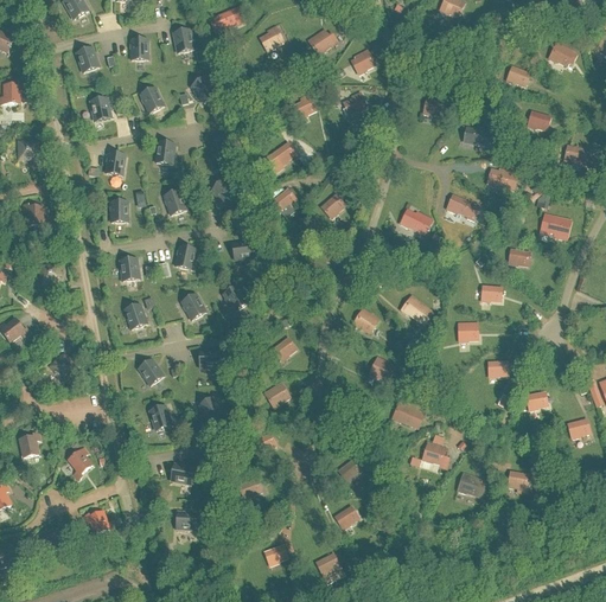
[(63,0),(74,18),(88,10),(82,0),(63,0)]
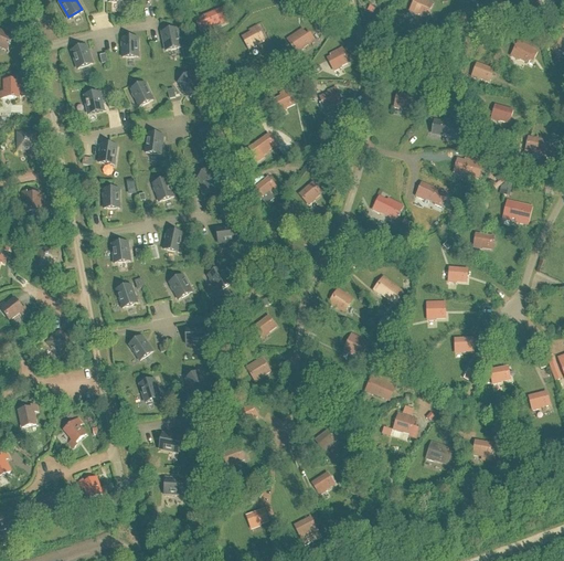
[(412,0),(410,7),(408,9),(415,12),(416,10),(425,14),(431,3),(432,0),(412,0)]
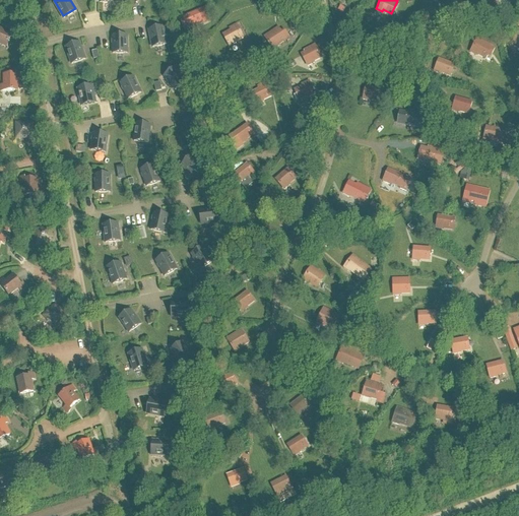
[(201,6),(181,15),(185,25),(191,23),(191,24),(198,22),(197,21),(205,17),(201,6)]
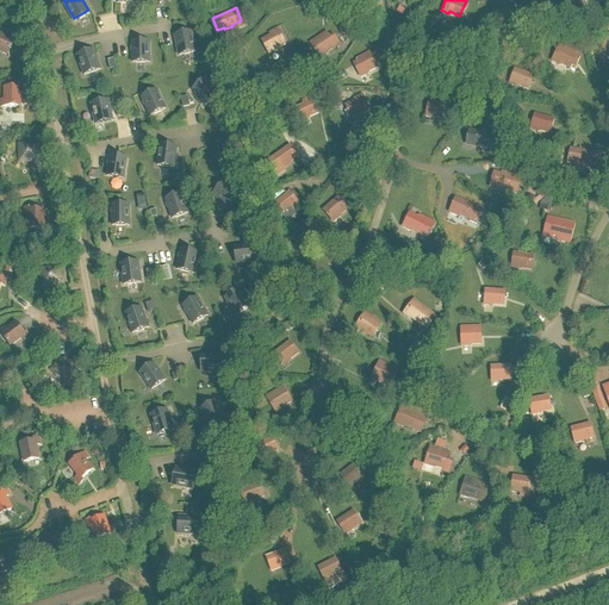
[(26,14),(18,10),(12,17),(20,23),(26,14)]
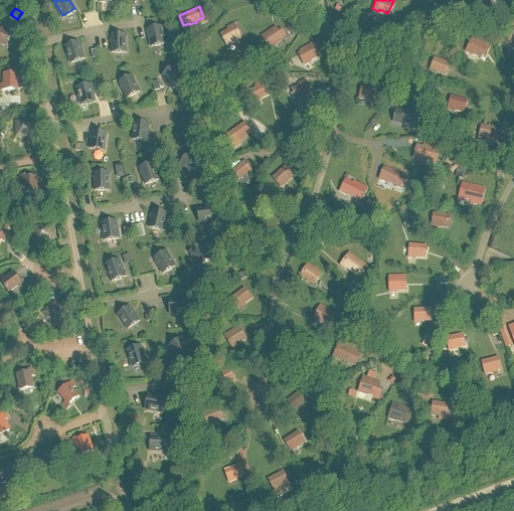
[(239,34),(233,21),(226,25),(227,27),(220,31),(226,42),(232,39),(231,38),(239,34)]
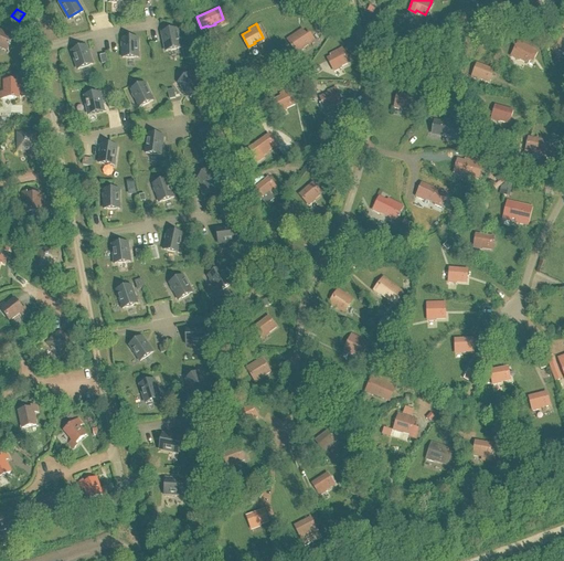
[(161,30),(165,49),(180,45),(176,27),(161,30)]
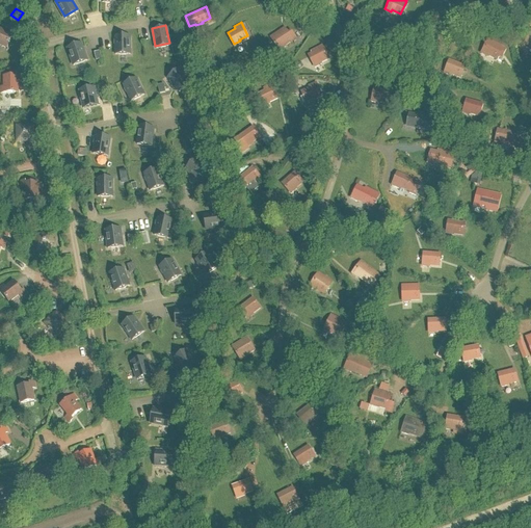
[(269,34),(279,48),(285,44),(284,43),(292,37),(284,25),(269,34)]
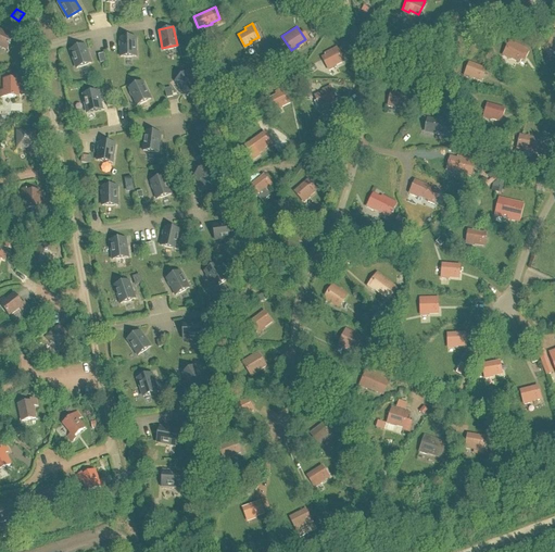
[(0,44),(7,47),(14,30),(9,27),(7,30),(0,27),(0,44)]
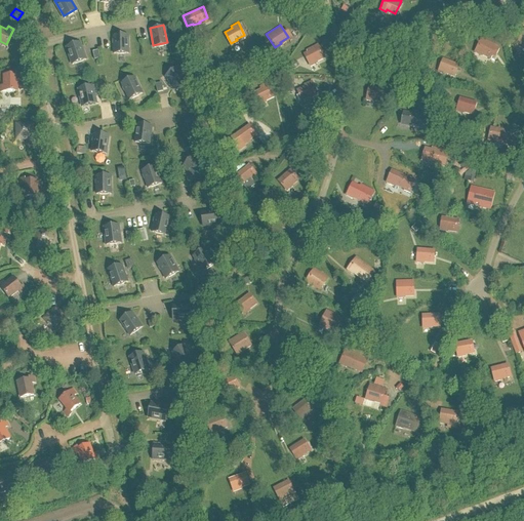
[(113,50),(127,50),(127,33),(113,33),(113,50)]
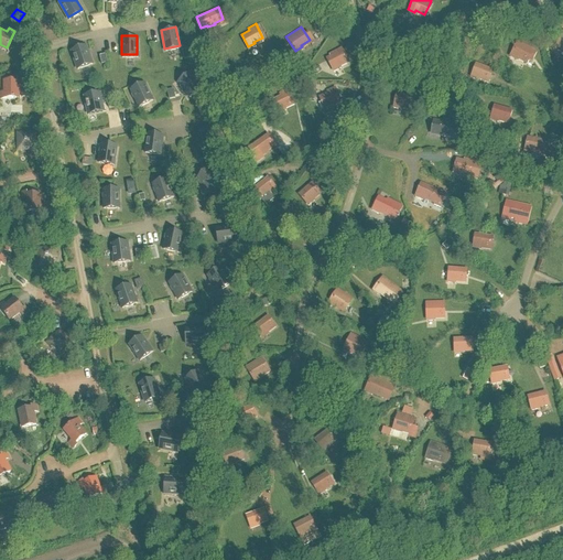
[(517,38),(516,41),(510,52),(509,54),(516,57),(517,55),(526,61),(528,56),(530,57),(534,49),(532,47),(533,46),(517,38)]
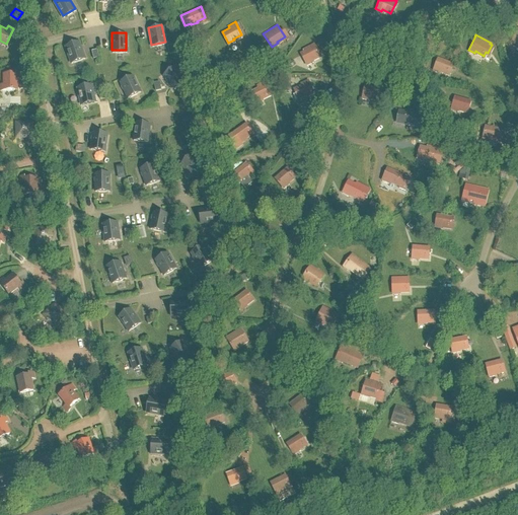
[(65,45),(71,61),(84,56),(78,40),(65,45)]
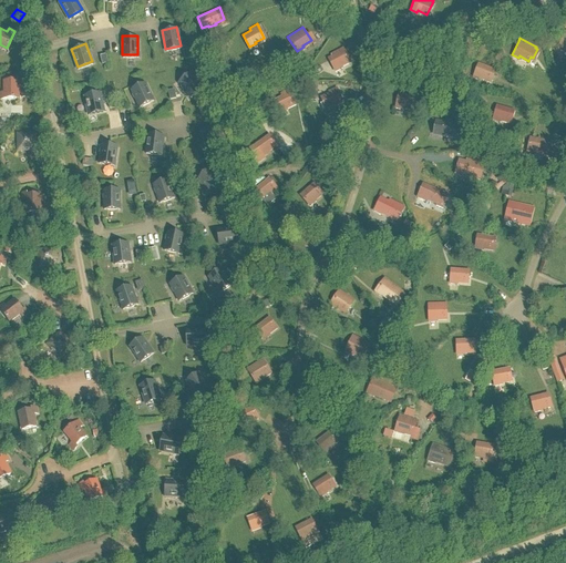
[(328,57),(335,69),(341,65),(340,64),(350,59),(342,45),(330,52),(332,54),(328,57)]
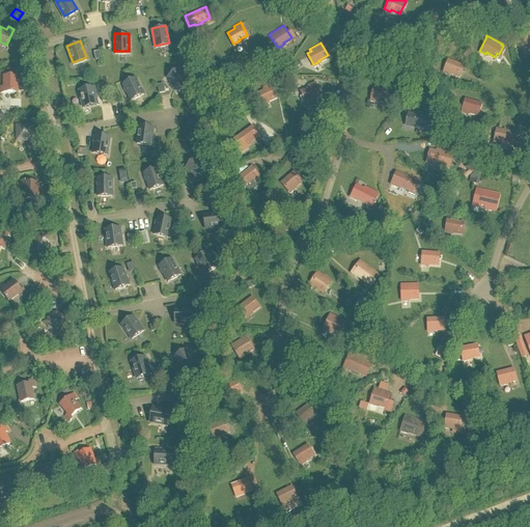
[(443,68),(443,70),(449,73),(449,71),(458,75),(459,71),(463,72),(466,63),(464,62),(464,60),(448,54),(443,68)]
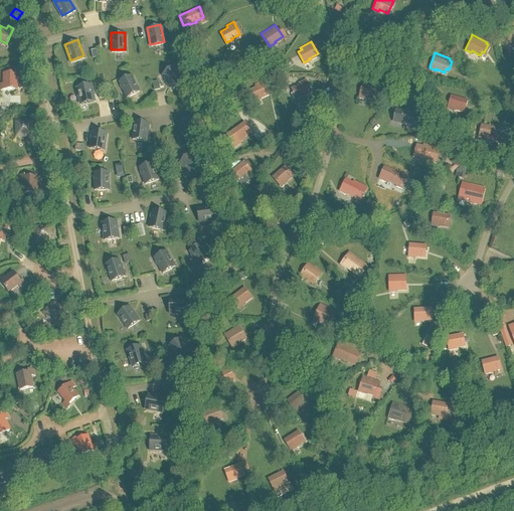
[(162,72),(172,87),(183,77),(173,63),(162,72)]
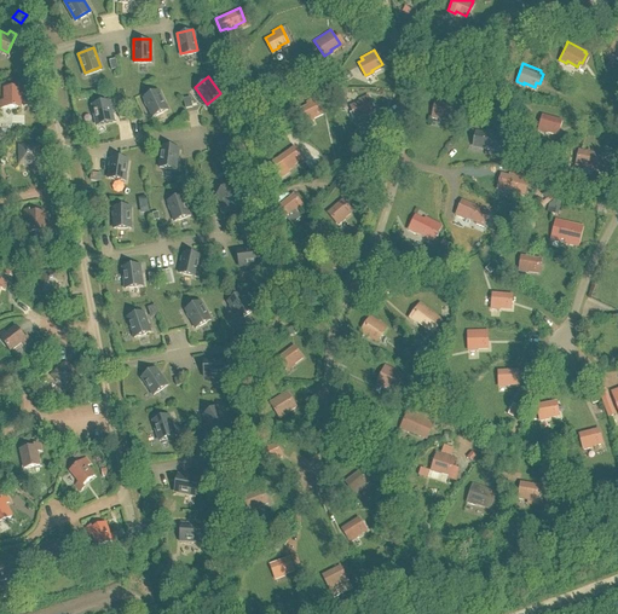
[(23,82),(18,82),(18,85),(4,85),(4,97),(0,97),(0,104),(19,104),(19,90),(23,90),(23,82)]
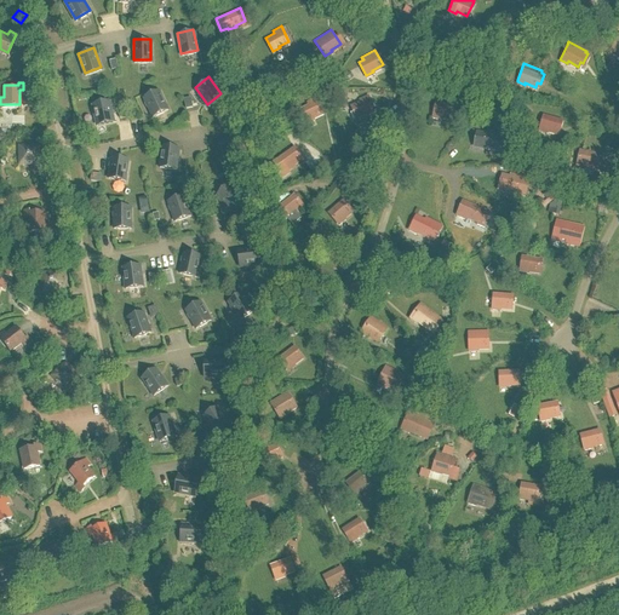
[(143,96),(152,114),(167,107),(158,88),(143,96)]
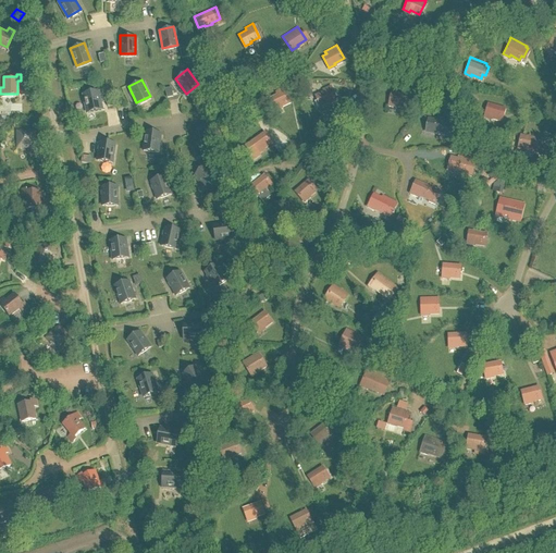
[(326,101),(335,98),(330,84),(322,87),(323,89),(314,93),(317,97),(313,98),(316,103),(319,102),(322,109),(329,107),(326,101)]
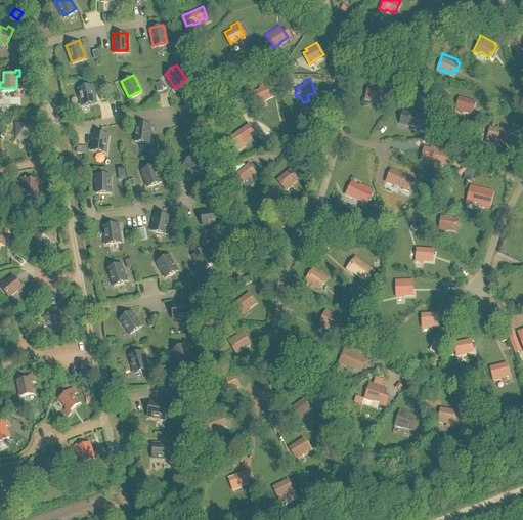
[(263,98),(272,94),(266,81),(259,85),(260,87),(252,90),(257,101),(263,98)]
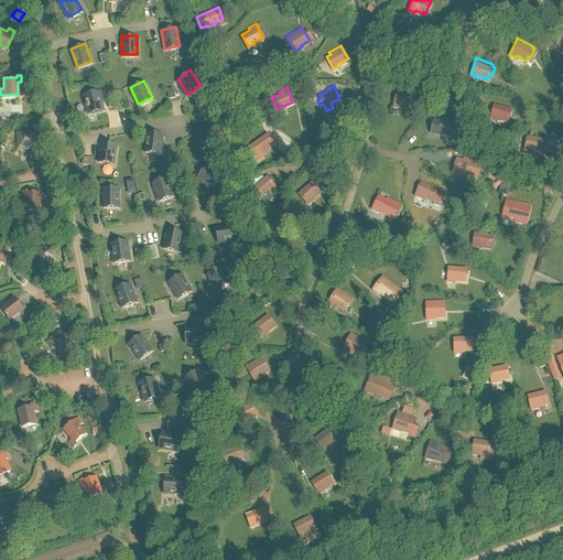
[(84,93),(87,111),(103,108),(98,90),(84,93)]
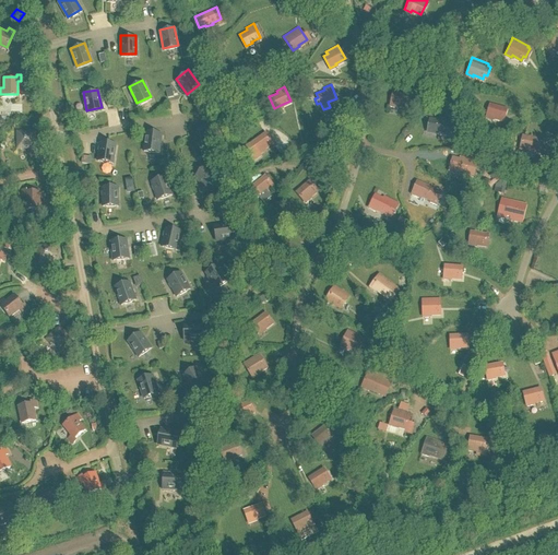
[(396,104),(406,106),(410,94),(392,90),(390,102),(396,104)]
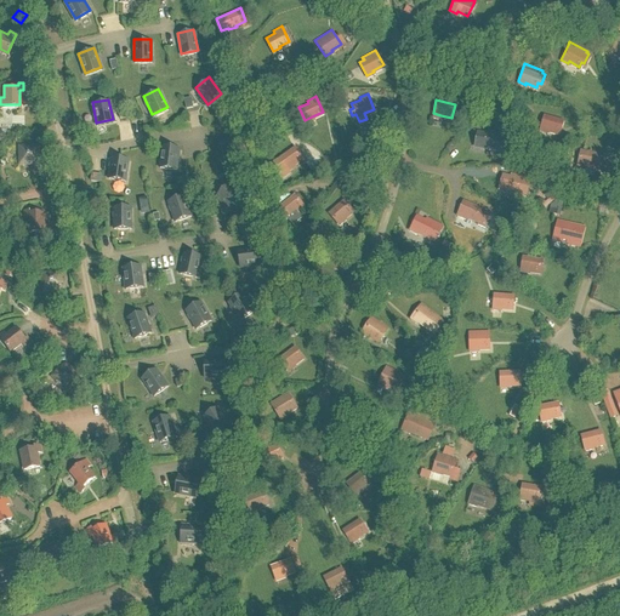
[(547,129),(558,132),(562,118),(544,113),(540,126),(547,129)]
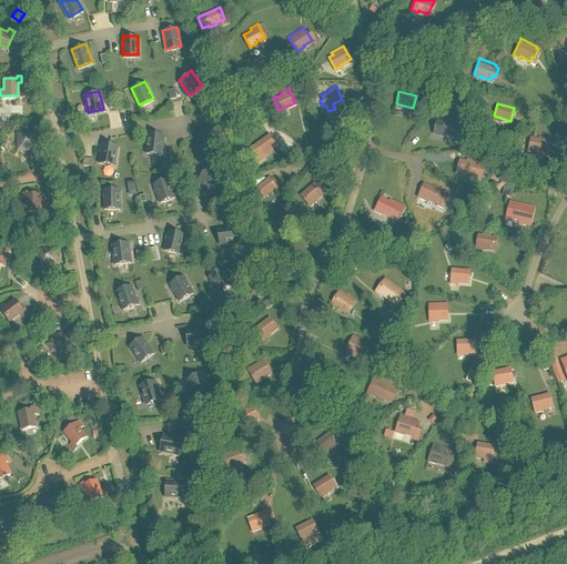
[(461,121),(456,120),(445,118),(445,120),(436,119),(434,131),(441,132),(452,134),(452,131),(458,132),(459,128),(461,121)]
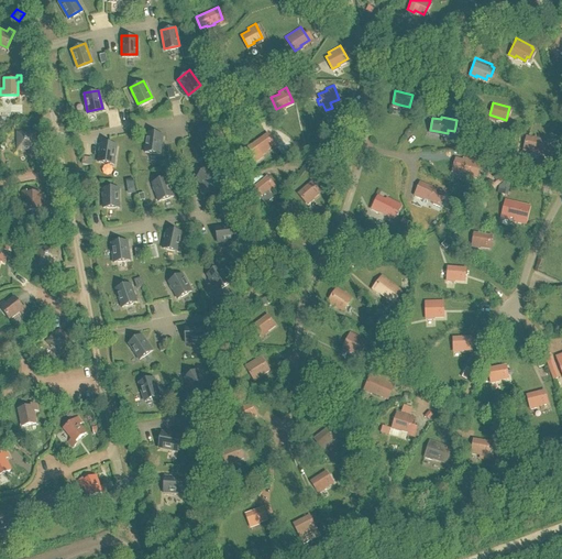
[(17,129),(17,146),(34,146),(34,129),(17,129)]
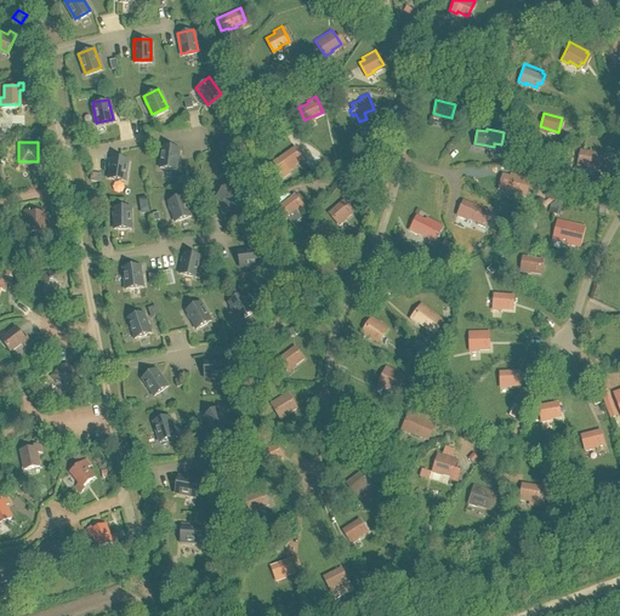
[(159,165),(176,167),(178,147),(161,144),(159,165)]
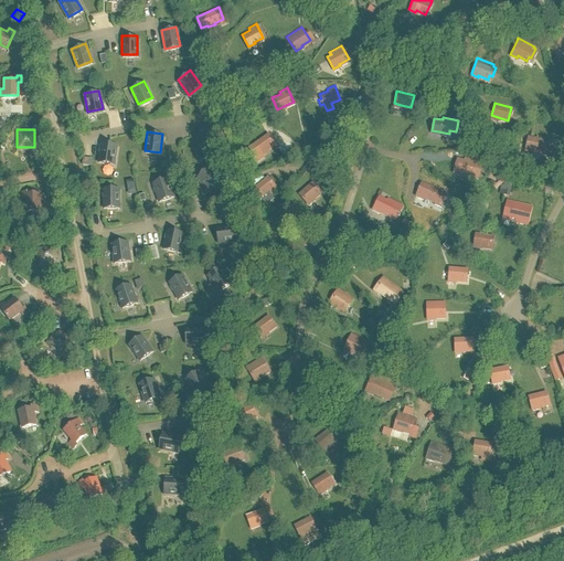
[(253,143),(261,152),(266,148),(275,143),(267,131),(253,143)]
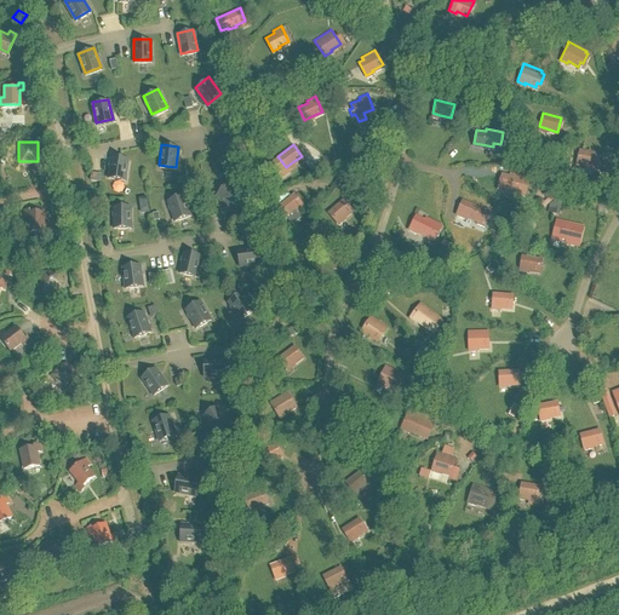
[(584,164),(595,166),(599,151),(579,148),(575,162),(584,164)]
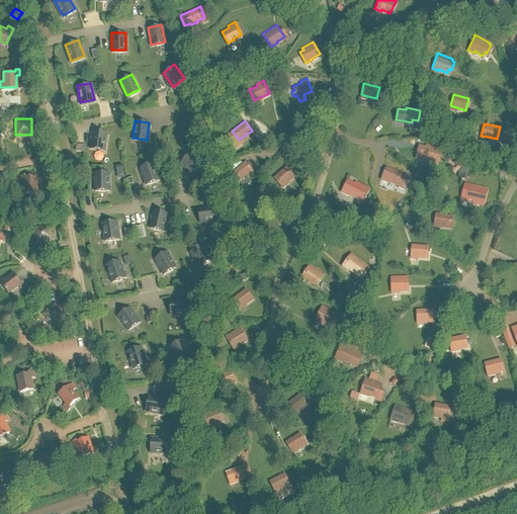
[(90,147),(103,149),(106,132),(92,130),(90,147)]
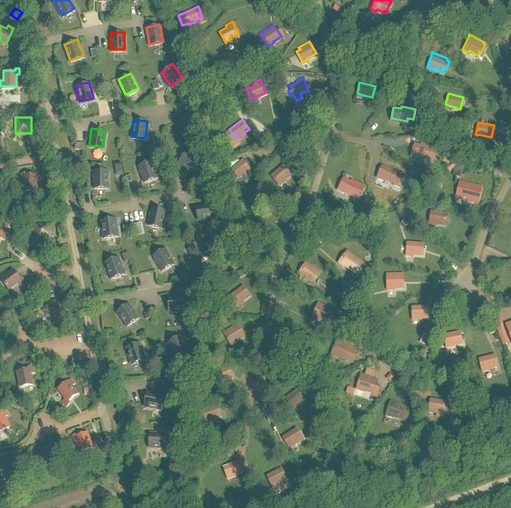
[(433,156),(436,146),(421,141),(420,143),(414,142),(411,153),(417,154),(417,155),(426,157),(427,154),(433,156)]
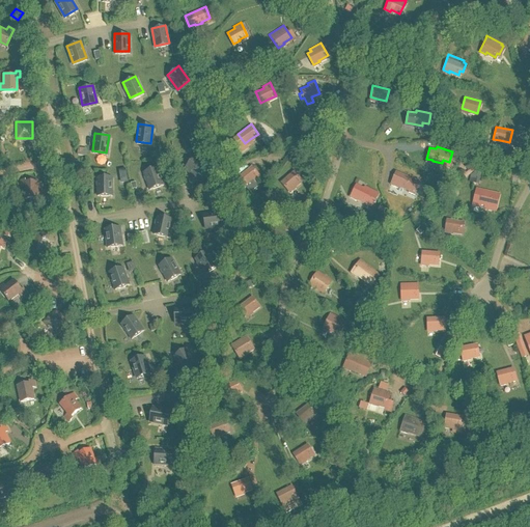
[(185,166),(197,178),(207,168),(194,156),(185,166)]
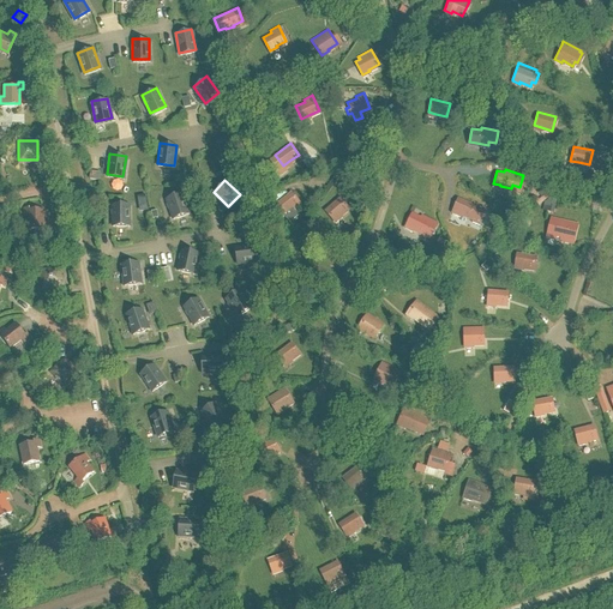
[(276,202),(286,213),(293,209),(292,207),(299,200),(290,190),(276,202)]
